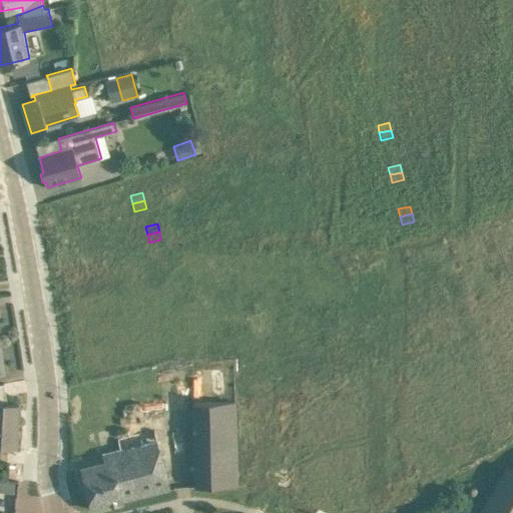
[(153,260),(155,268),(166,265),(165,257),(153,260)]
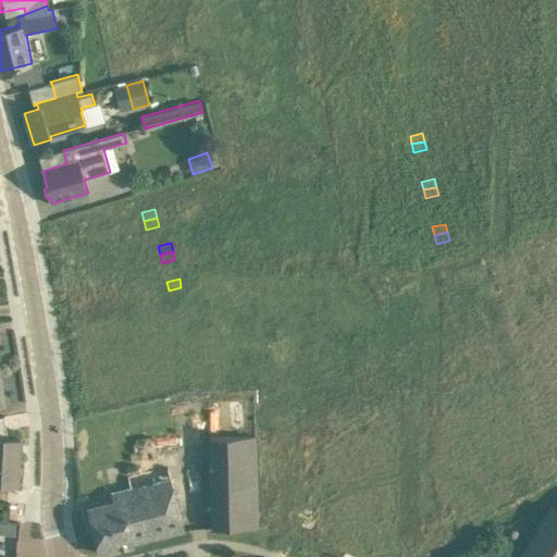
[(449,298),(462,295),(460,286),(447,289),(449,298)]
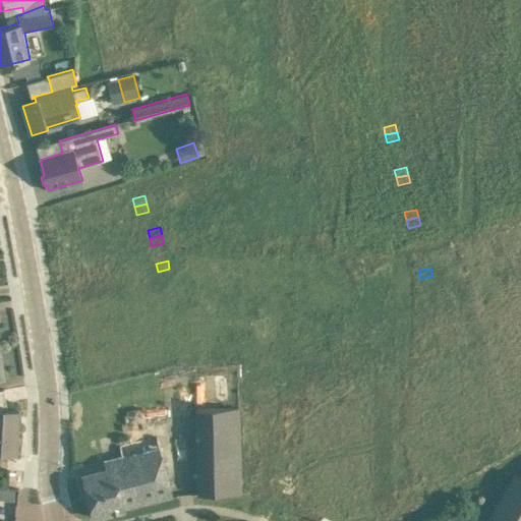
[(169,269),(158,272),(159,280),(171,277),(169,269)]
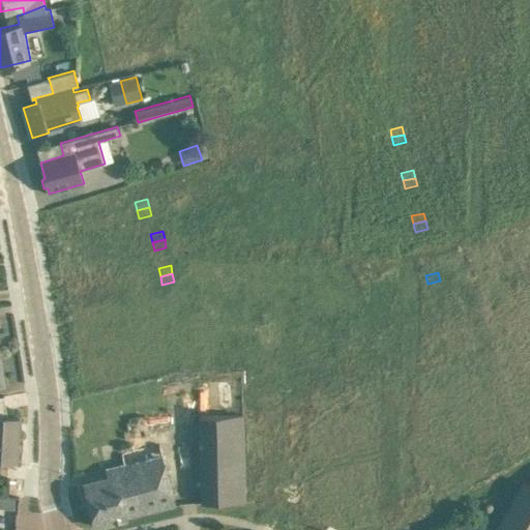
[(440,281),(428,284),(430,292),(442,289),(440,281)]
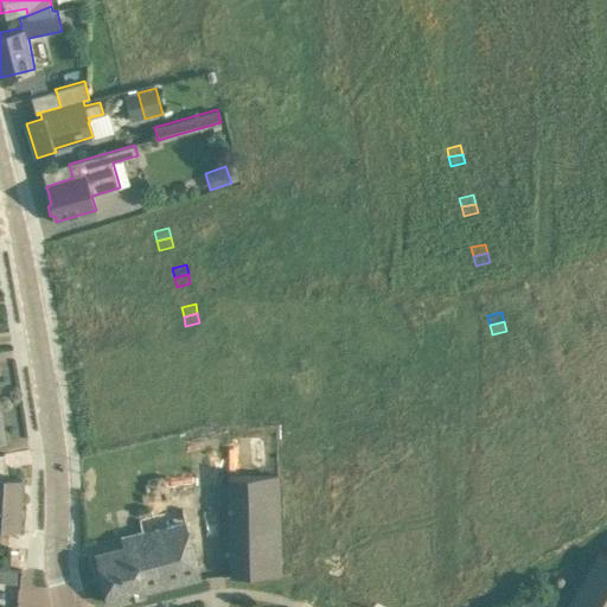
[(193,355),(206,351),(204,342),(191,345),(193,355)]
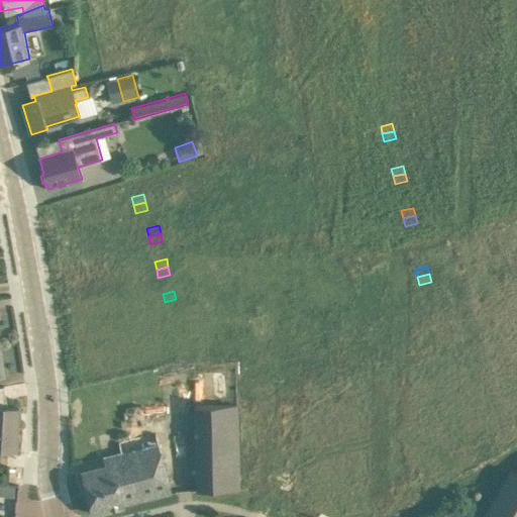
[(178,307),(176,299),(165,302),(166,310),(178,307)]
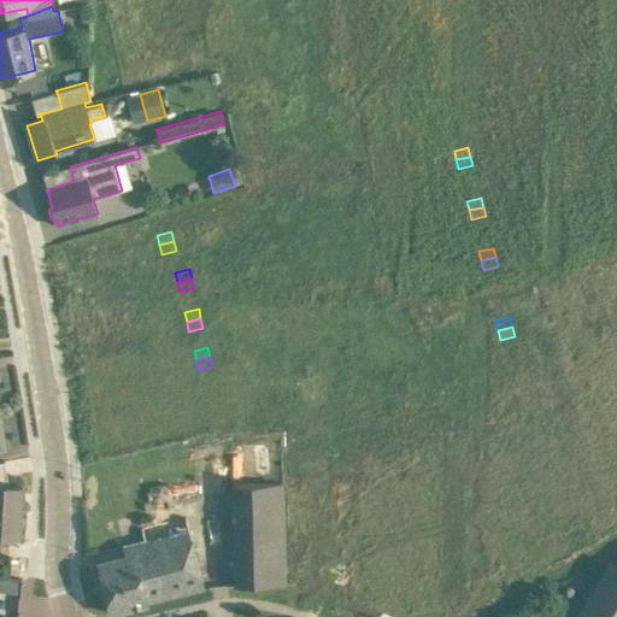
[(510,381),(524,377),(522,368),(507,371),(510,381)]
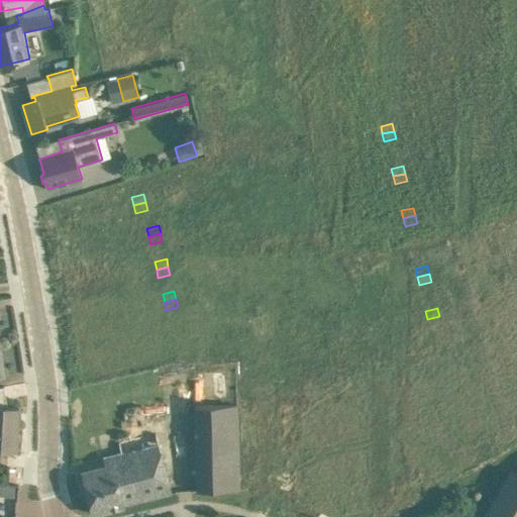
[(441,324),(439,316),(427,319),(429,327),(441,324)]
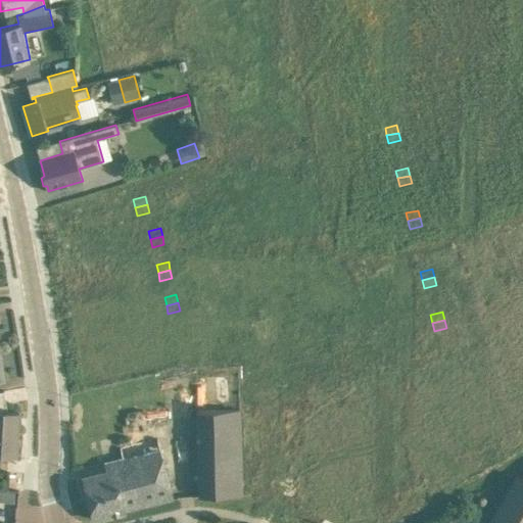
[(173,331),(174,339),(186,336),(184,328),(173,331)]
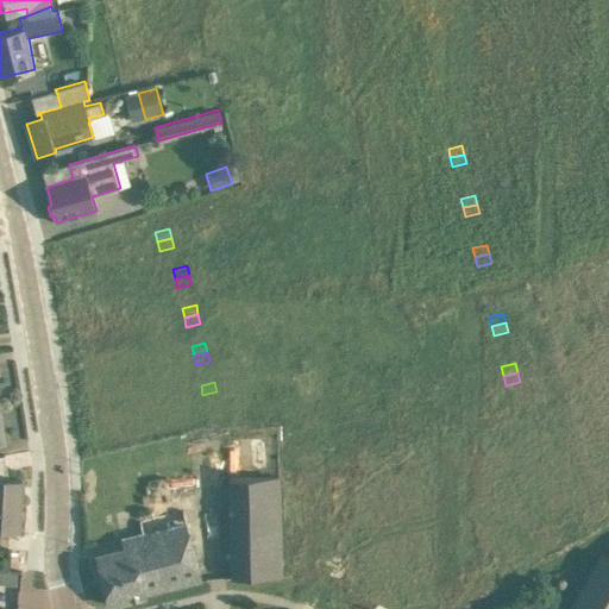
[(219,401),(217,391),(202,395),(205,405),(219,401)]
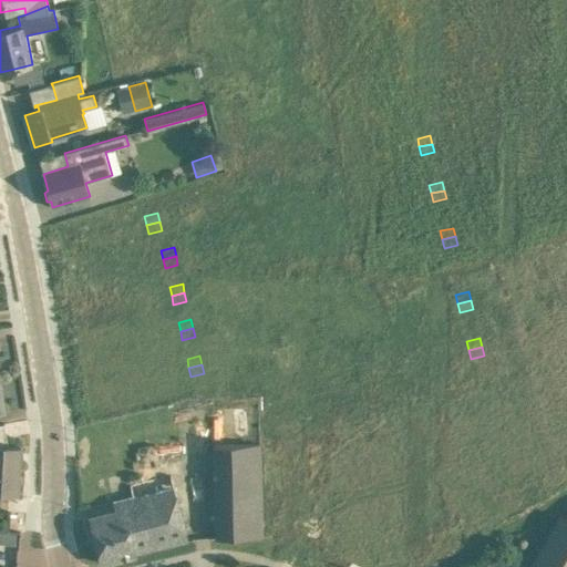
[(478,388),(481,397),(493,393),(491,384),(478,388)]
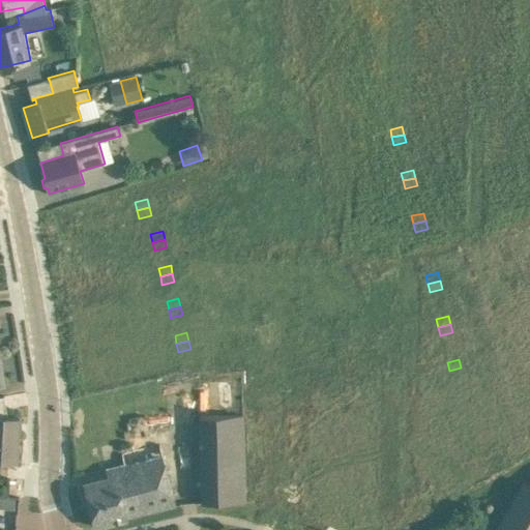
[(463,376),(461,367),(449,371),(450,379),(463,376)]
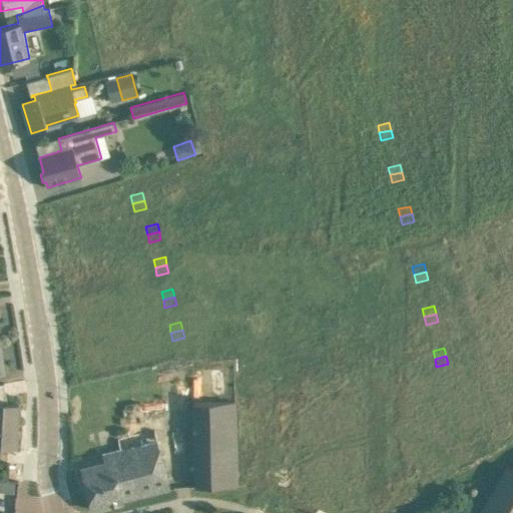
[(0,444),(16,446),(18,404),(8,403),(4,383),(0,383),(0,444)]
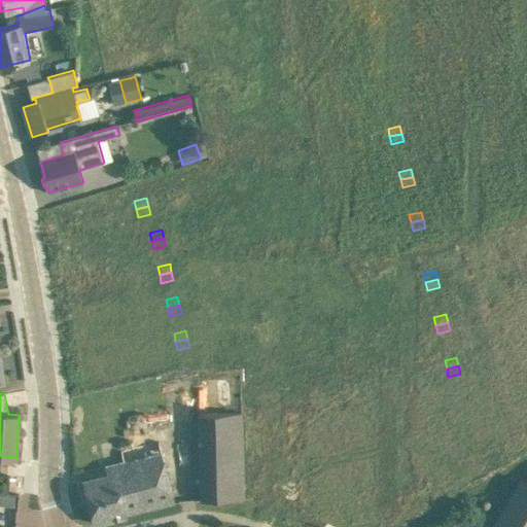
[(242,412),(240,412),(199,413),(201,499),(244,498),(242,412)]
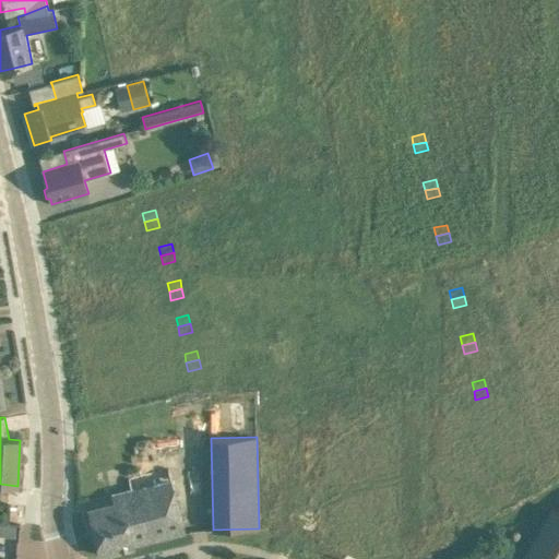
[(134,545),(186,532),(169,467),(128,478),(131,489),(113,494),(115,503),(88,510),(99,555),(135,546),(134,545)]
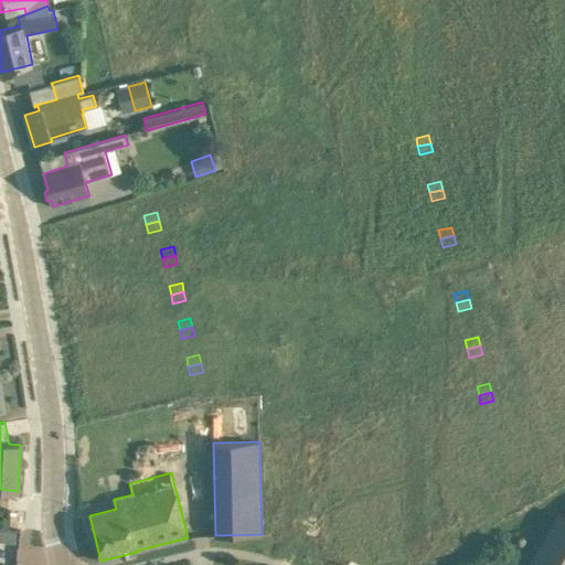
[(564,564),(564,518),(560,515),(529,564),(564,564)]
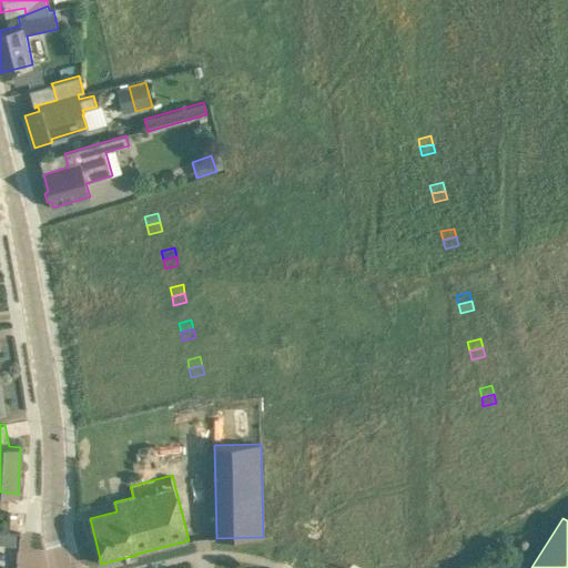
[(16,534),(0,533),(0,543),(14,545),(16,534)]
